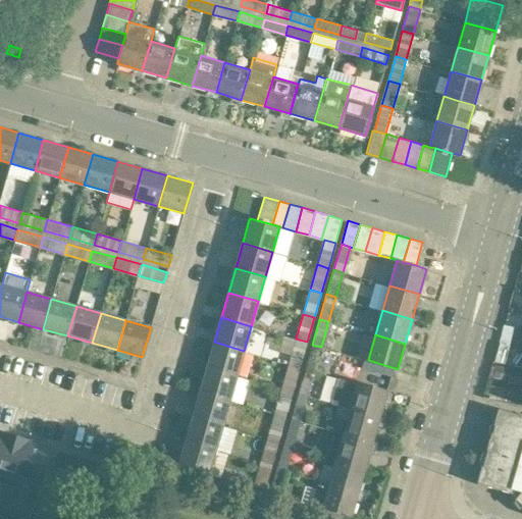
[(296,339),(289,363),(300,366),(307,342),(296,339)]
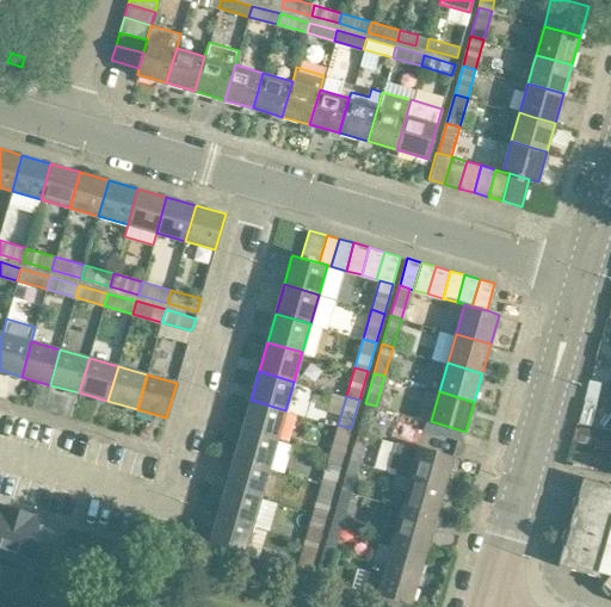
[(251,400),(242,428),(277,439),(285,410),(251,400)]
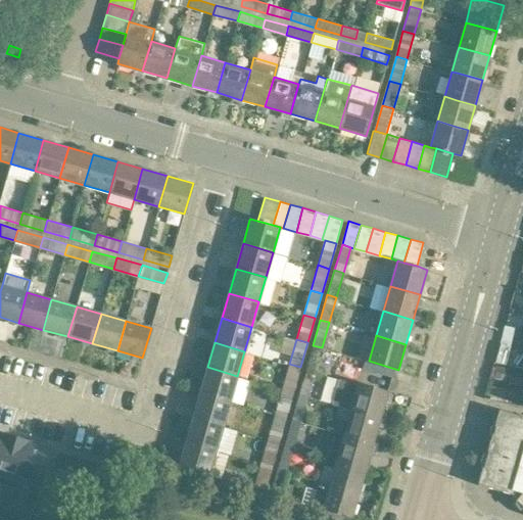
[(495,360),(505,363),(510,344),(501,342),(495,360)]
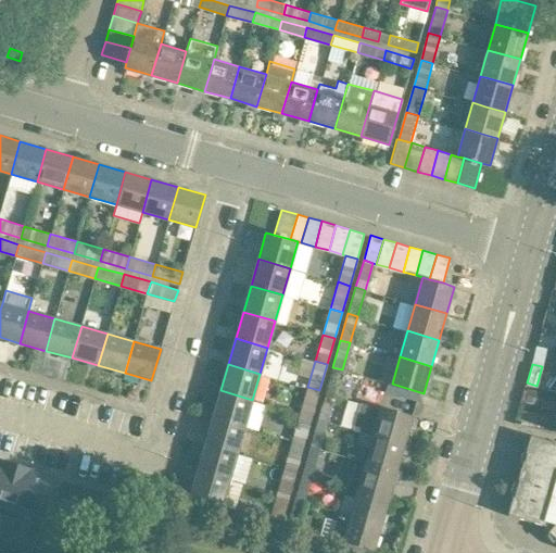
[(300,414),(304,415),(312,417),(319,390),(307,387),(300,414)]
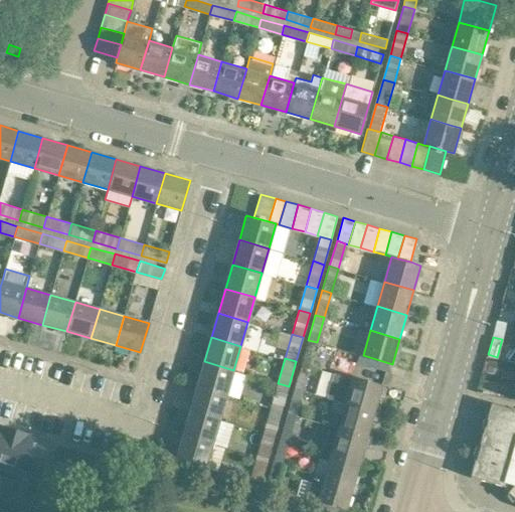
[(204,361),(197,384),(197,385),(227,394),(229,384),(233,370),(204,361)]
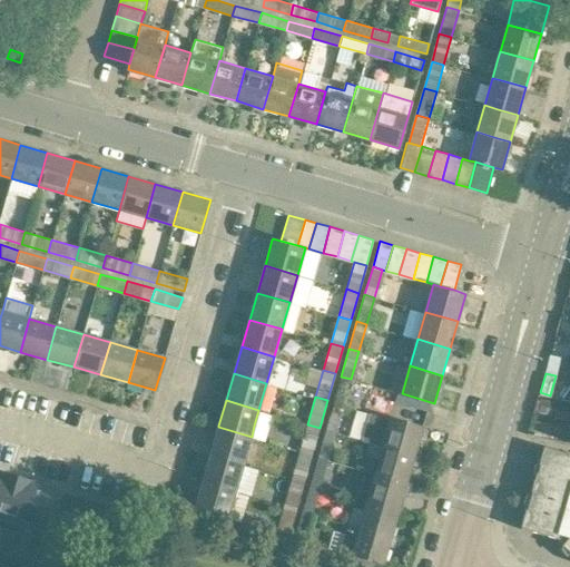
[(362,440),(369,442),(383,446),(414,455),(422,427),(370,412),(362,440)]
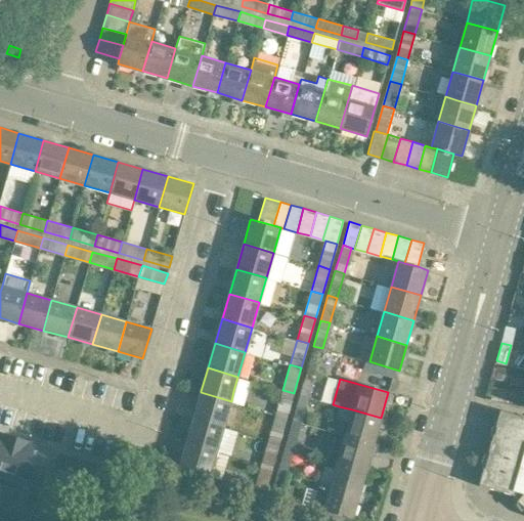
[(304,381),(301,391),(300,394),(308,397),(312,383),(304,381)]
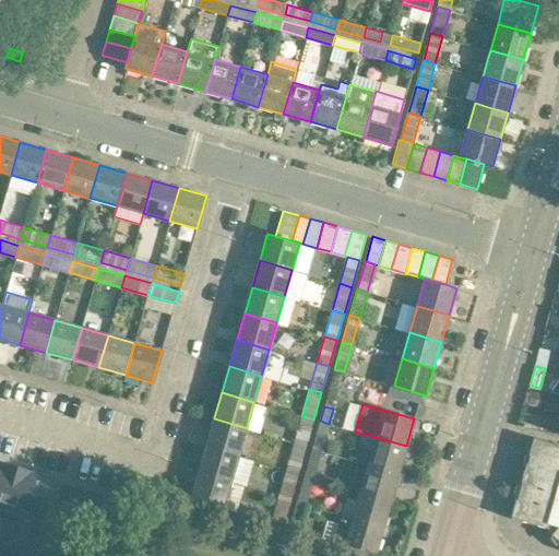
[(301,416),(301,417),(294,442),(306,446),(313,420),(306,417),(301,416)]
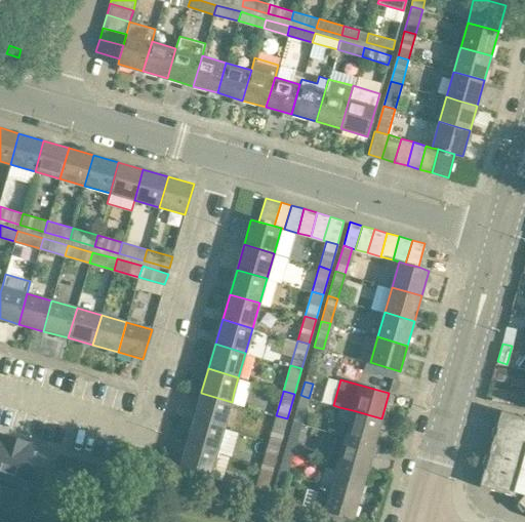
[(201,393),(194,418),(225,427),(232,402),(201,393)]
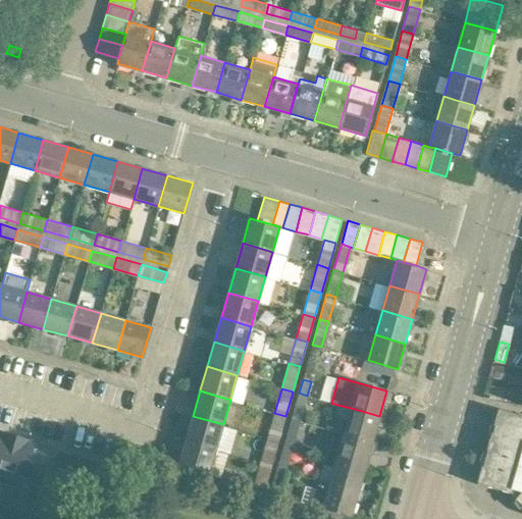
[(299,393),(292,418),(300,420),(307,396),(299,393)]
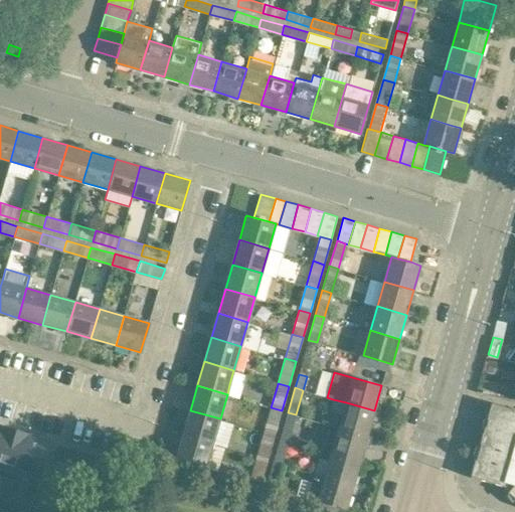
[(342,415),(339,427),(367,435),(374,410),(346,402),(333,399),(330,411),(342,415)]
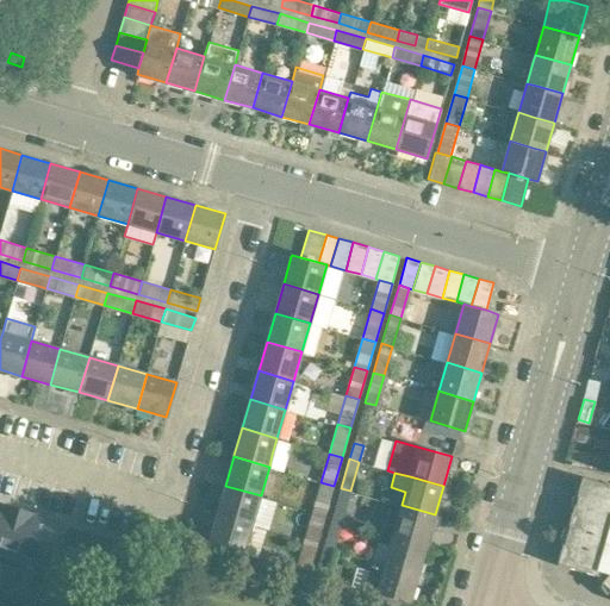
[(609,485),(582,476),(558,563),(599,575),(609,537),(609,485)]
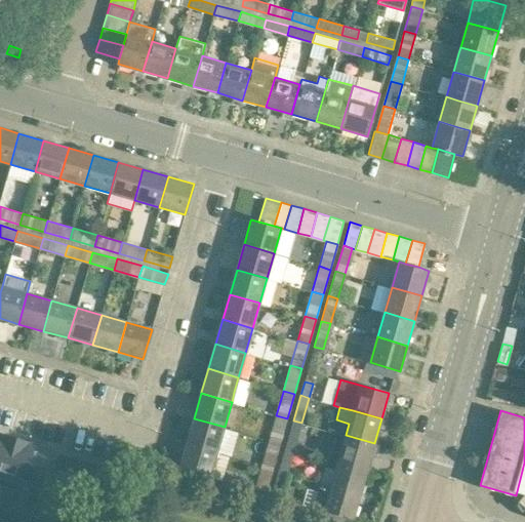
[(280,443),(287,418),(276,415),(269,440),(280,443)]
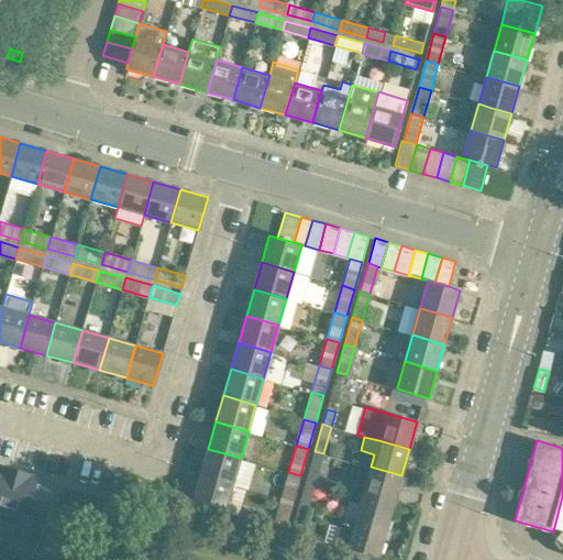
[(208,449),(200,475),(233,485),(241,458),(208,449)]
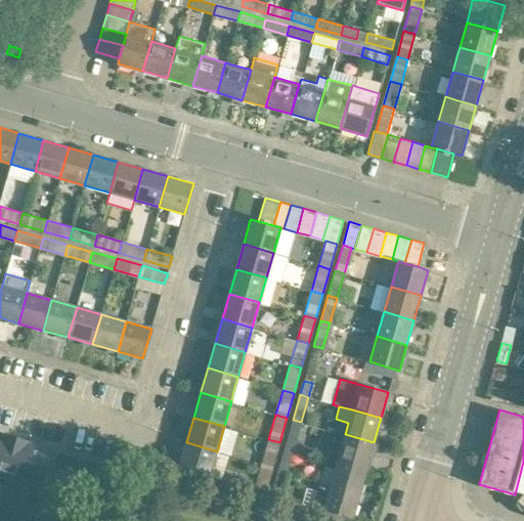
[(301,422),(293,420),(286,444),(294,446),(301,422)]
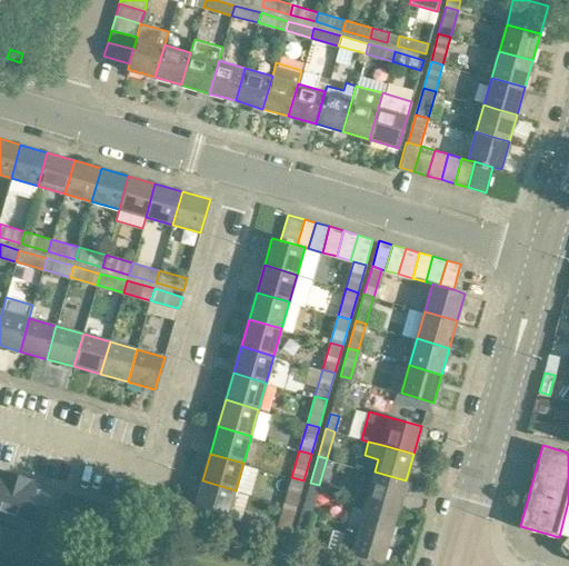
[(375,472),(367,499),(398,508),(406,480),(375,472)]
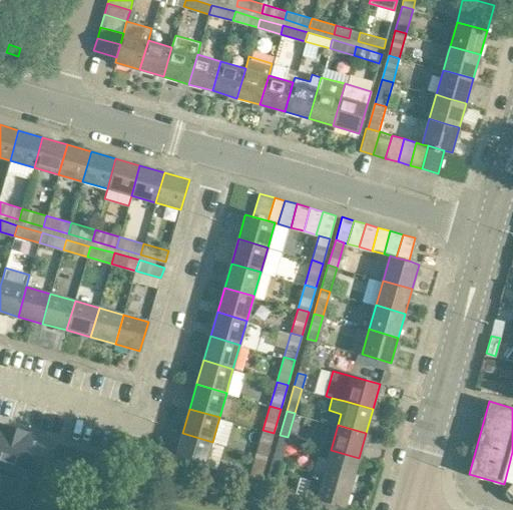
[(6,427),(0,446),(0,473),(14,478),(17,469),(27,434),(27,433),(6,427)]
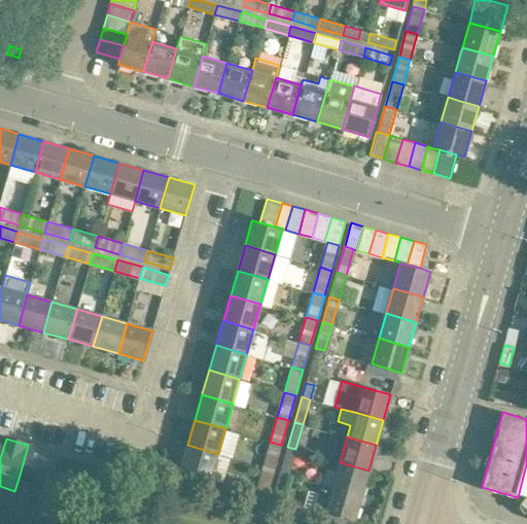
[(281,445),(270,442),(262,466),(274,469),(281,445)]
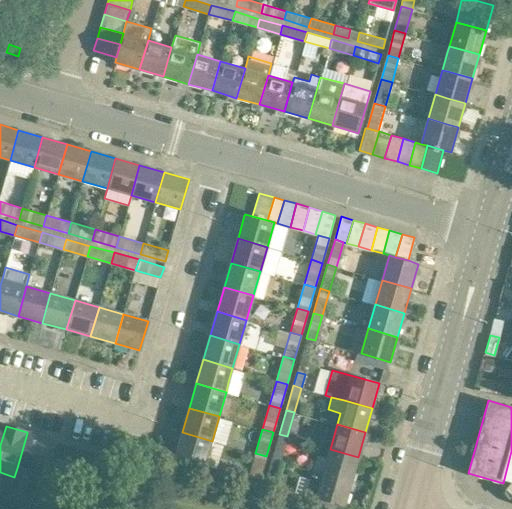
[(175,457),(204,466),(212,441),(182,432),(175,457)]
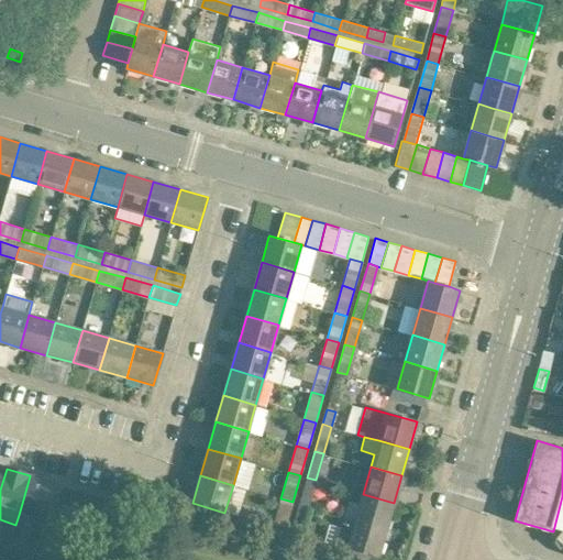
[(30,476),(19,515),(43,522),(54,483),(30,476)]
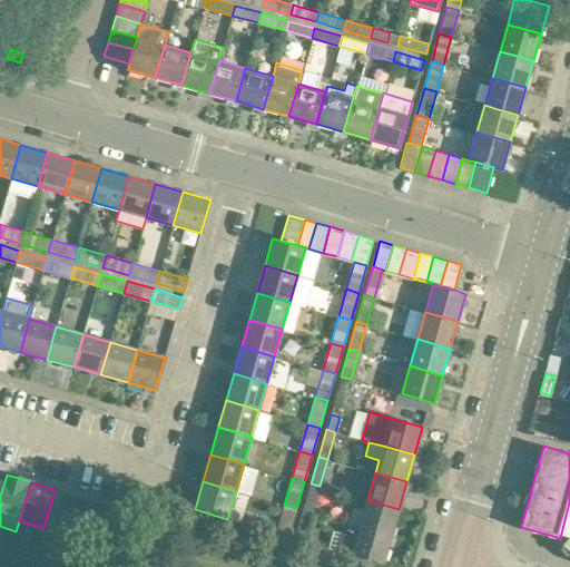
[(312,512),(320,486),(311,484),(303,510),(312,512)]
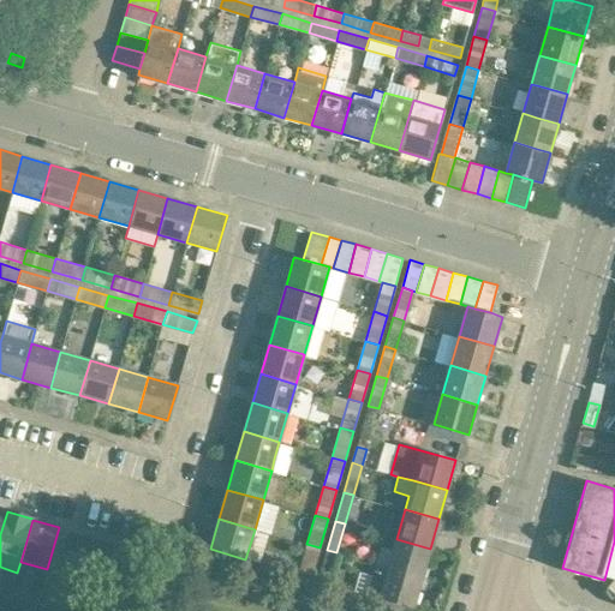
[(380,546),(375,564),(422,577),(430,549),(396,539),(393,550),(380,546)]
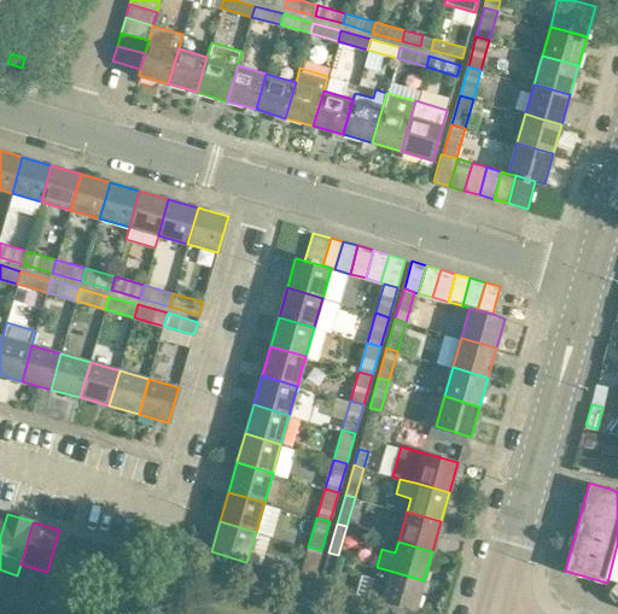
[(308,547),(299,577),(313,580),(321,550),(308,547)]
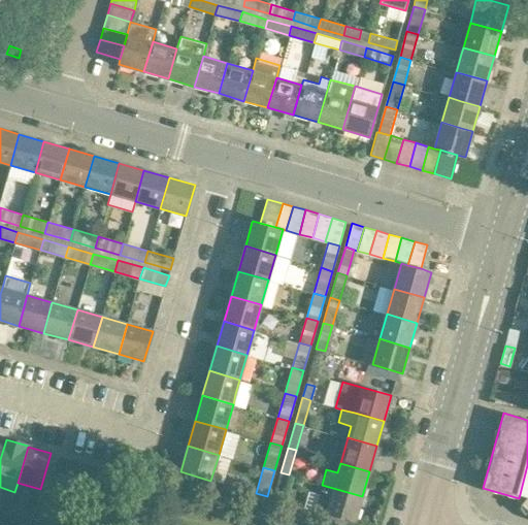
[(281,472),(272,498),(282,500),(289,474),(281,472)]
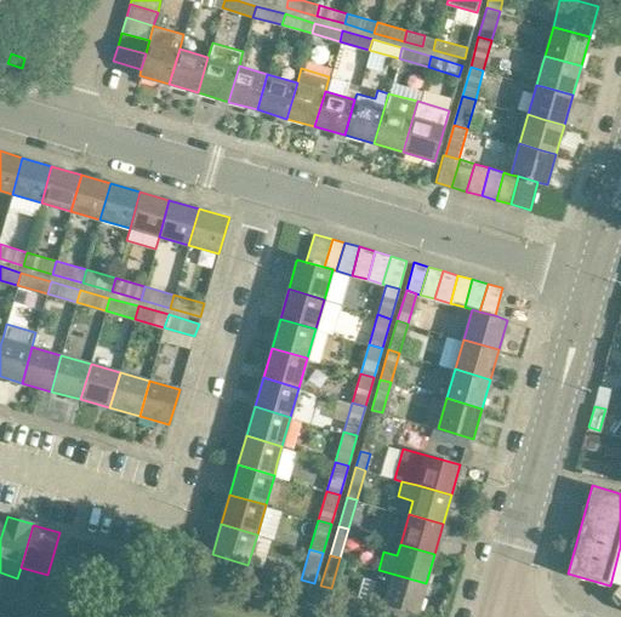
[(417,613),(426,583),(379,570),(370,600),(417,613)]
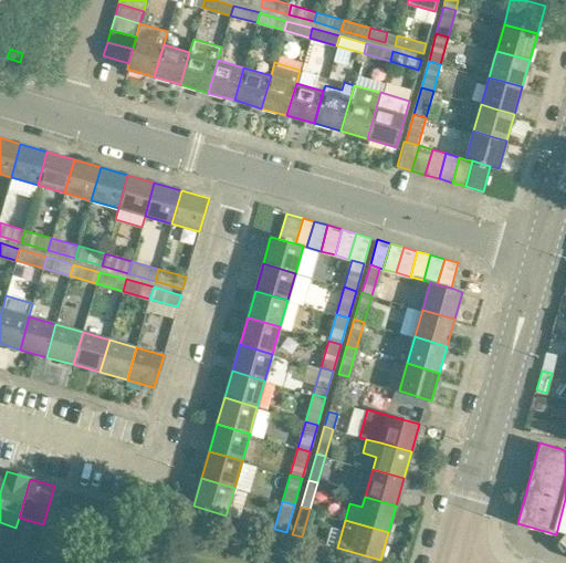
[(9,548),(7,556),(19,561),(21,552),(9,548)]
